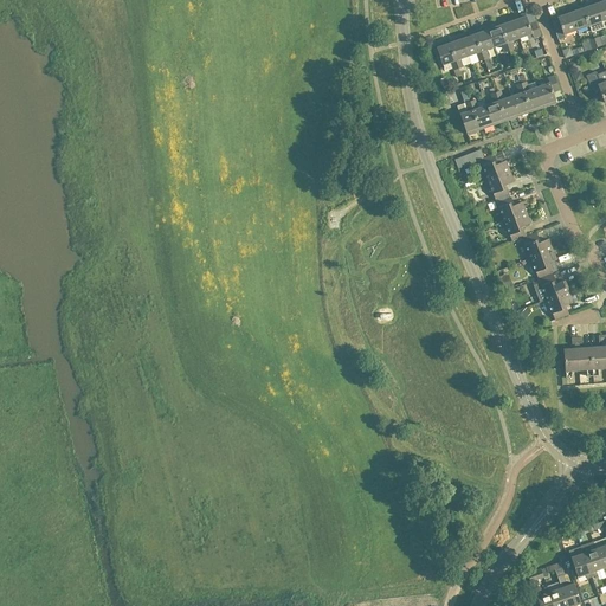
[(605,0),(603,0),(594,4),(601,23),(605,20),(605,0)]
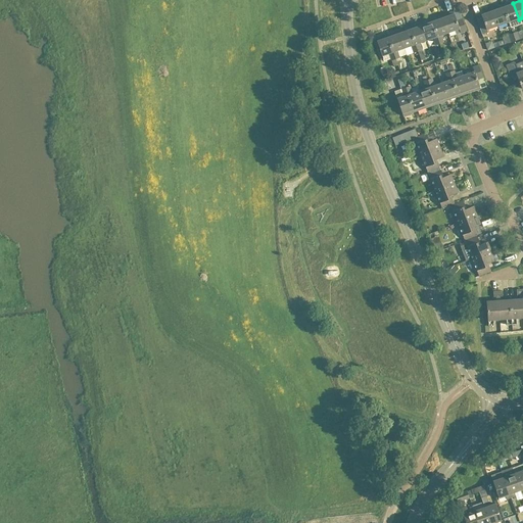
[(513,3),(502,7),(508,24),(510,30),(521,26),(519,19),(513,3)]
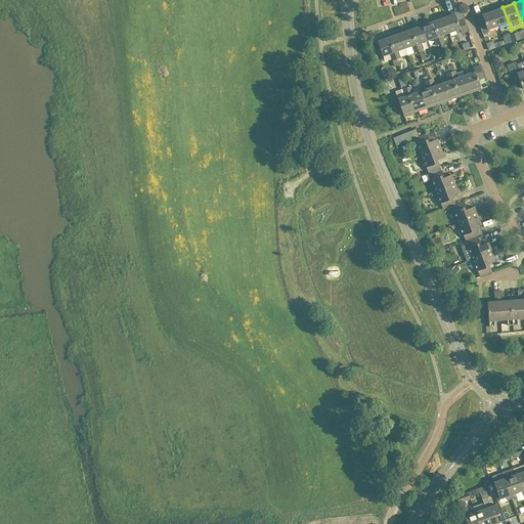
[(497,28),(509,24),(503,7),(491,10),(497,28)]
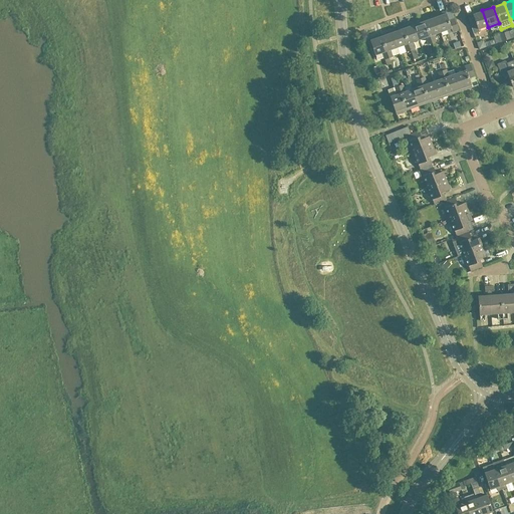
[(478,31),(488,27),(482,10),(466,16),(473,36),(479,34),(478,31)]
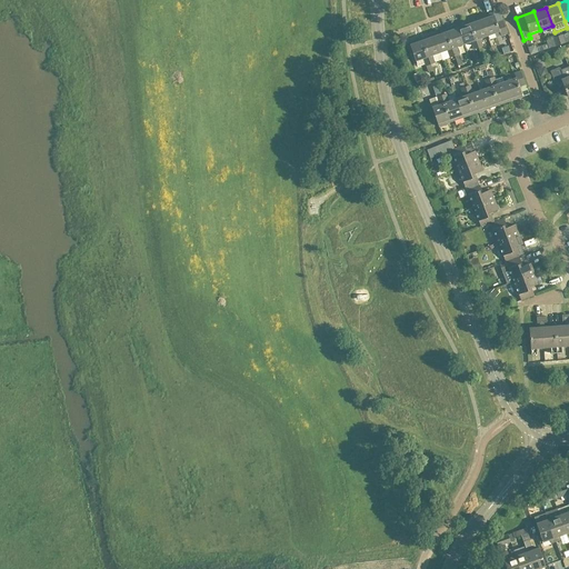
[(492,15),(480,19),(487,38),(498,33),(500,38),(507,36),(502,22),(496,25),(492,15)]
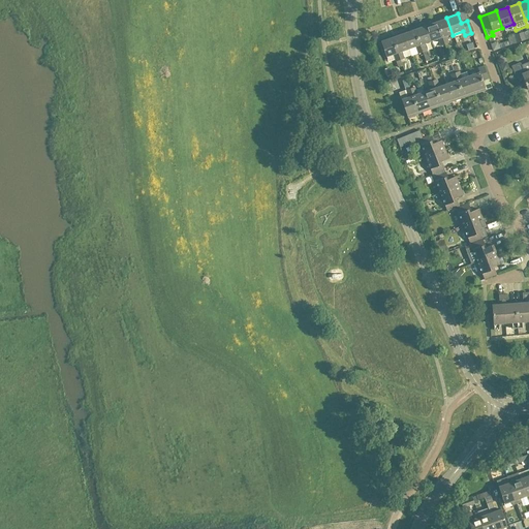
[(435,21),(444,45),(447,44),(445,37),(453,35),(446,18),(435,21)]
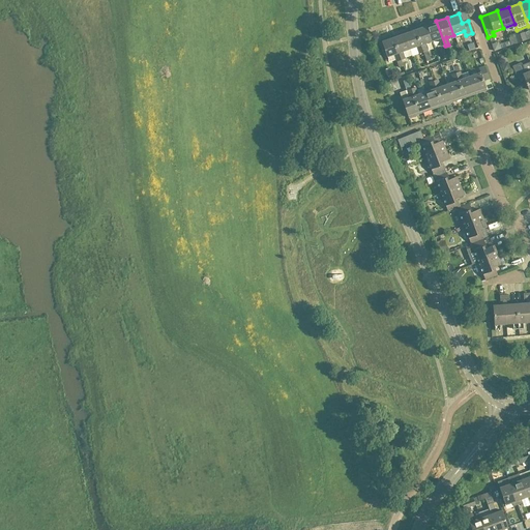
[(425,25),(431,42),(438,40),(440,47),(445,46),(436,21),(425,25)]
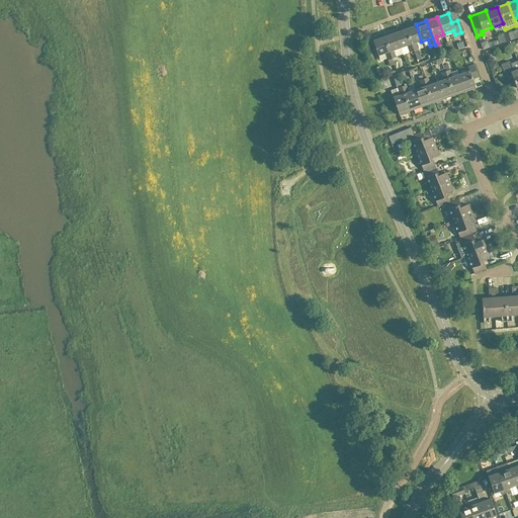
[(405,28),(413,52),(417,51),(415,44),(421,41),(416,24),(405,28)]
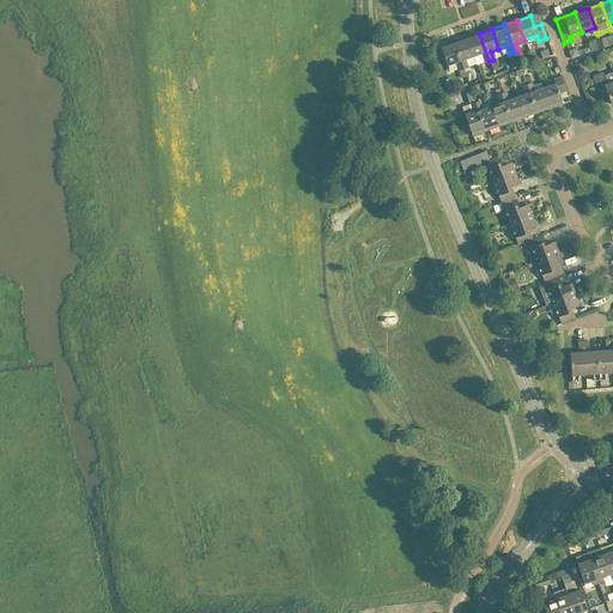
[(466,38),(473,59),(481,55),(484,64),(489,61),(479,34),(466,38)]
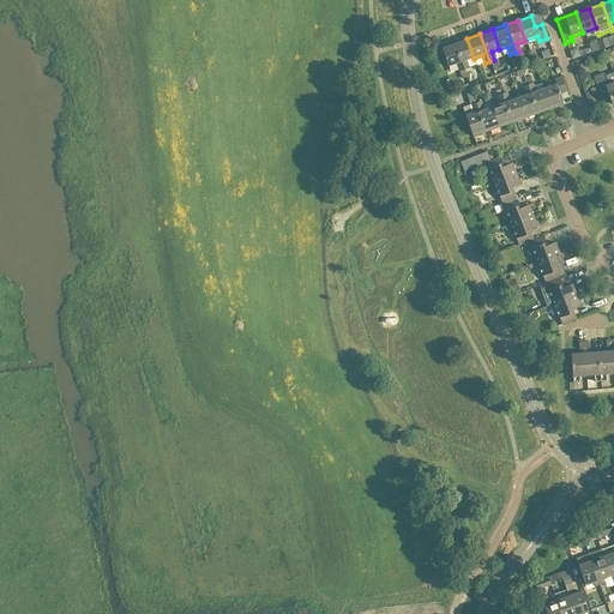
[(458,41),(453,42),(464,71),(469,70),(468,67),(465,61),(474,59),(467,38),(458,41)]
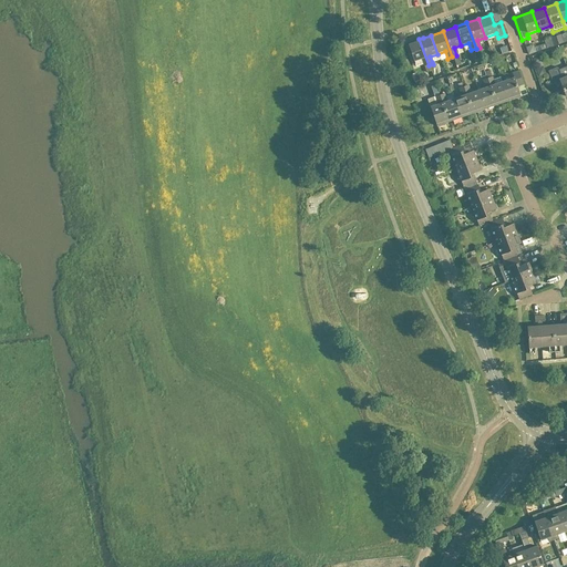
[(429,65),(419,39),(408,43),(413,62),(422,60),(424,66),(429,65)]
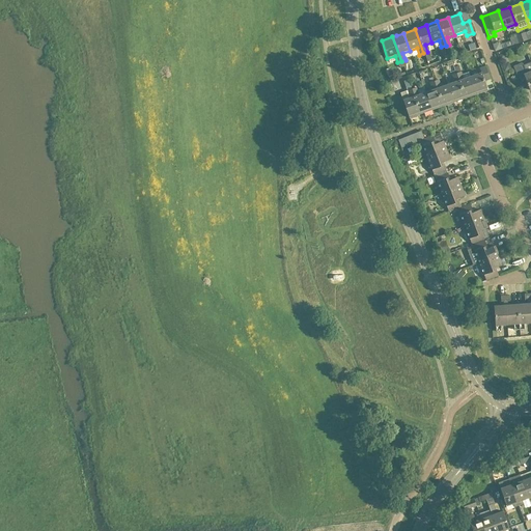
[(529,92),(530,91),(530,67),(529,64),(522,67),(521,65),(512,68),(519,81),(524,79),(529,92)]
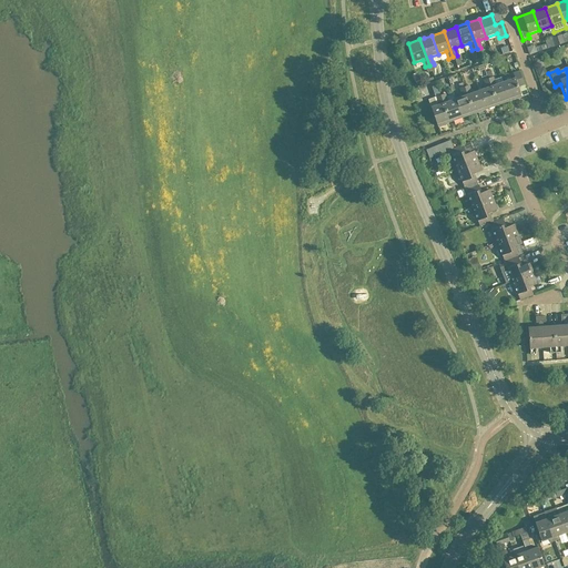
[(513,74),(514,79),(503,82),(509,102),(521,98),(518,88),(524,85),(519,72),(513,74)]
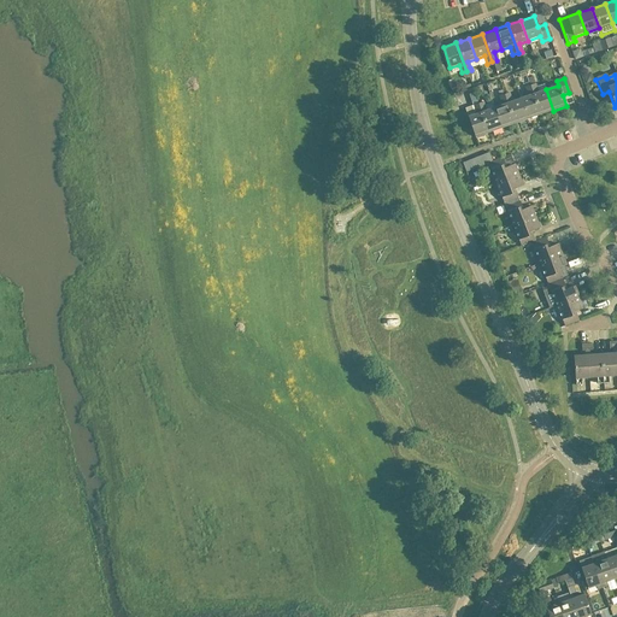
[(553,111),(546,89),(538,93),(535,84),(530,87),(540,116),(553,111)]
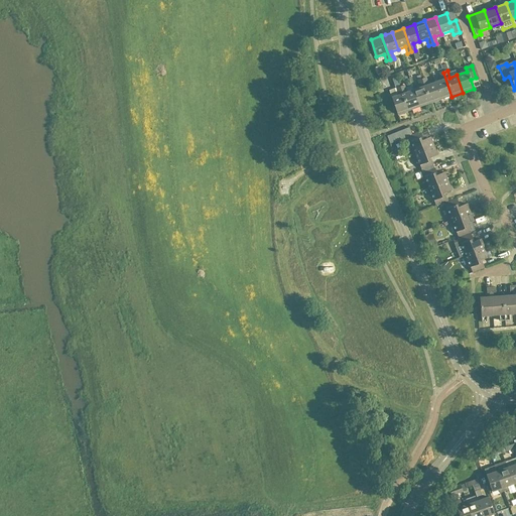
[(452,97),(443,73),(438,74),(441,81),(434,83),(440,100),(452,97)]
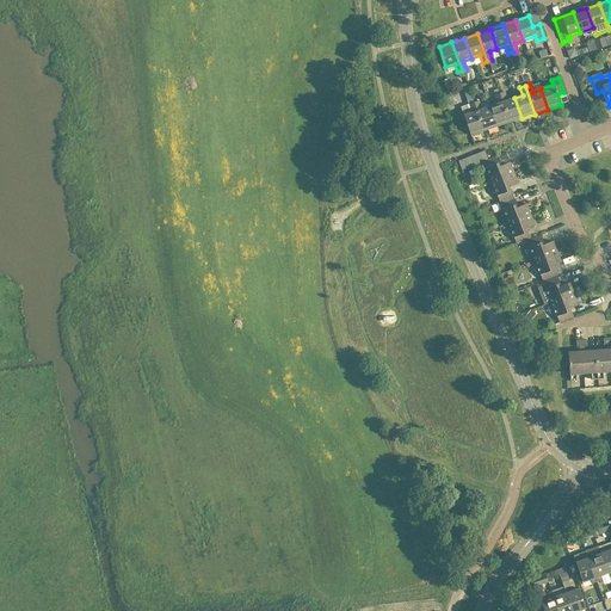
[(522,118),(514,98),(506,102),(504,93),(499,94),(510,123),(522,118)]
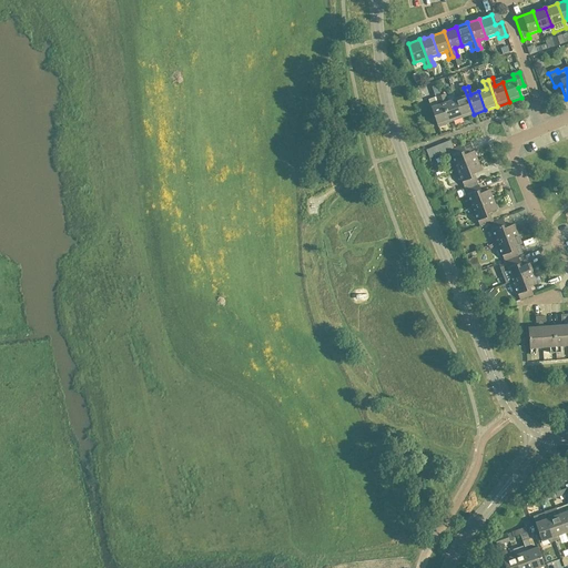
[(455,100),(462,119),(474,114),(464,88),(459,90),(463,97),(455,100)]
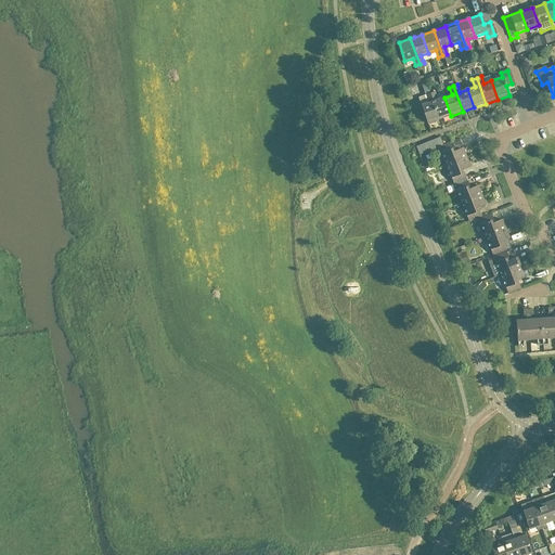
[(430,94),(439,119),(451,116),(444,98),(437,100),(434,93),(430,94)]
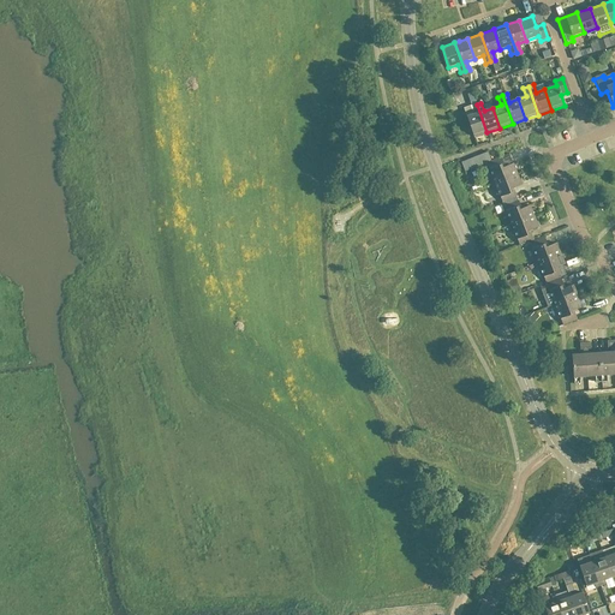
[(464,109),(466,117),(473,137),(487,132),(477,105),(464,109)]
